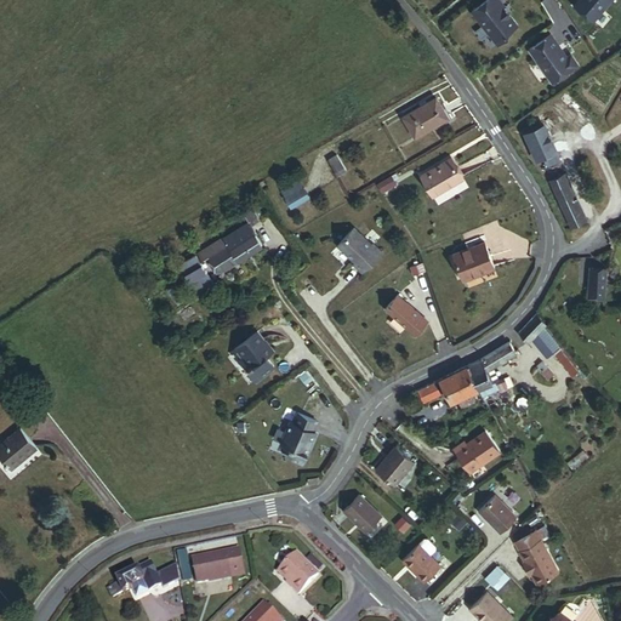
[(503,7),(506,5),(501,0),(485,0),(473,10),(499,44),(508,36),(508,32),(519,24),(511,13),(510,15),(503,7)]
